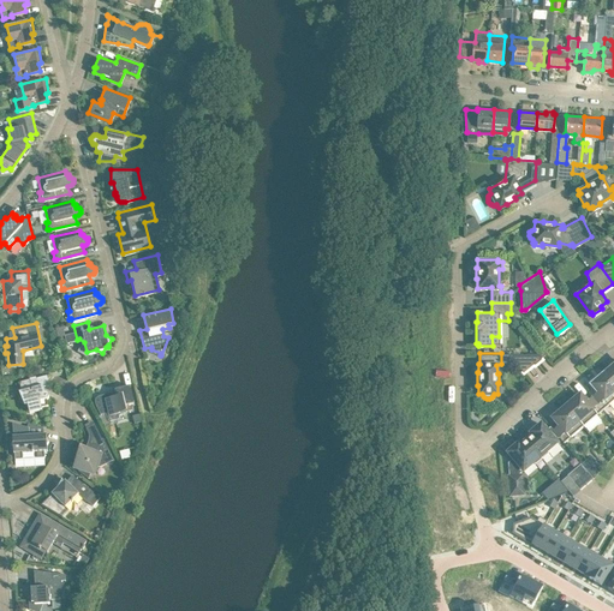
[(508,353),(523,371),(534,363),(535,364),(541,358),(541,357),(544,354),(543,353),(508,353)]
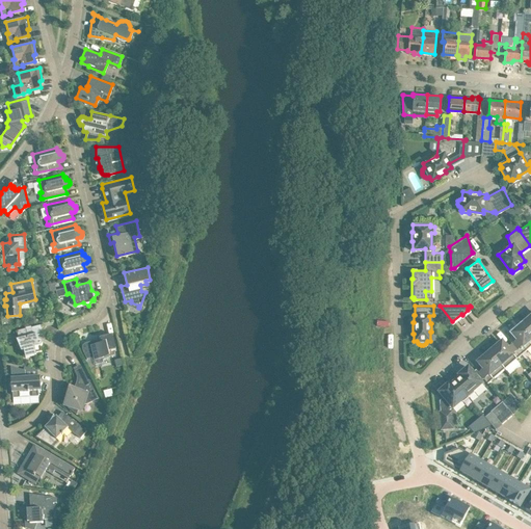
[(530,313),(527,317),(526,316),(522,319),(530,329),(530,313)]
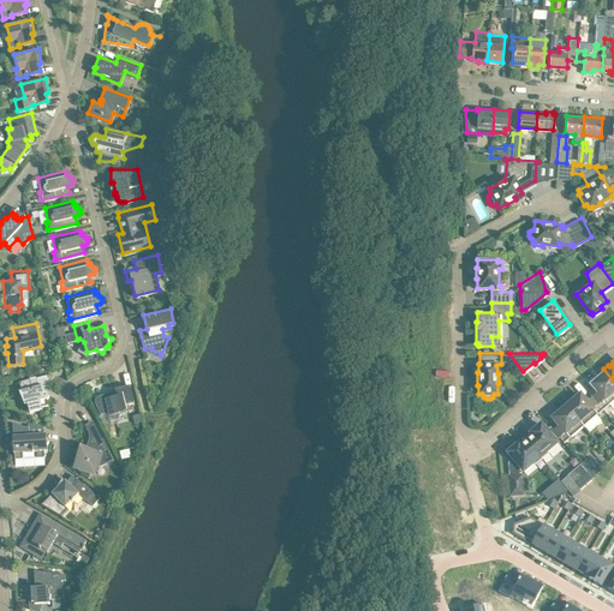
[(613,397),(613,381),(603,369),(598,373),(600,375),(590,383),(596,390),(591,394),(602,407),(613,397)]
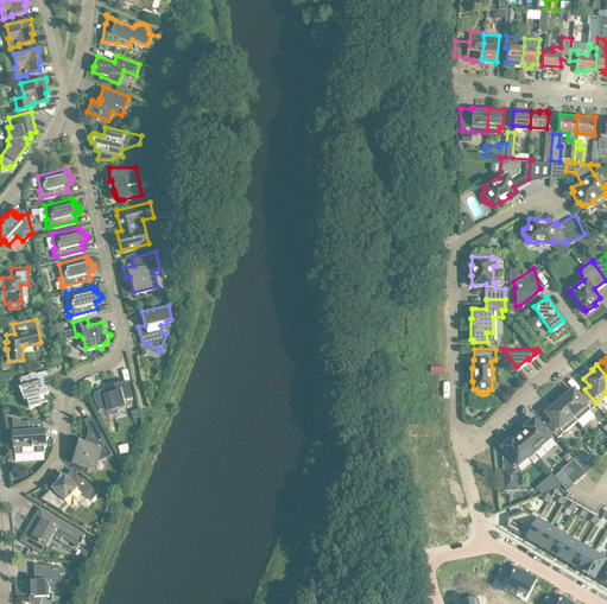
[(45,387),(44,386),(42,387),(40,381),(48,379),(45,369),(35,372),(35,370),(29,372),(29,374),(19,376),(24,398),(26,398),(29,406),(40,402),(40,400),(46,399),(45,393),(48,392),(48,389),(48,388),(45,387)]
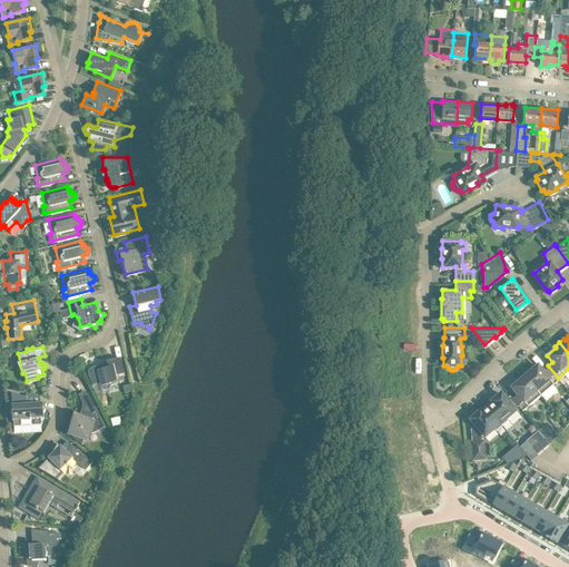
[(111,360),(91,364),(90,365),(88,368),(87,370),(87,372),(88,373),(92,382),(100,381),(101,383),(121,379),(120,373),(124,372),(119,357),(110,359),(111,360)]
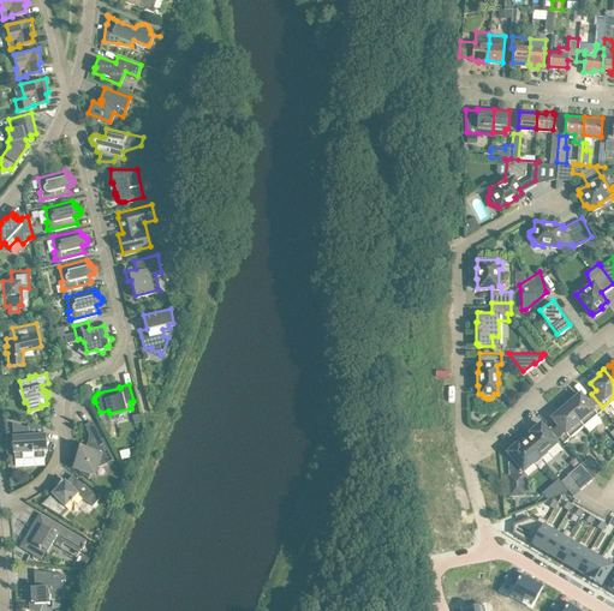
[(602,407),(591,394),(586,399),(579,391),(571,400),(570,399),(565,402),(583,424),(602,407)]
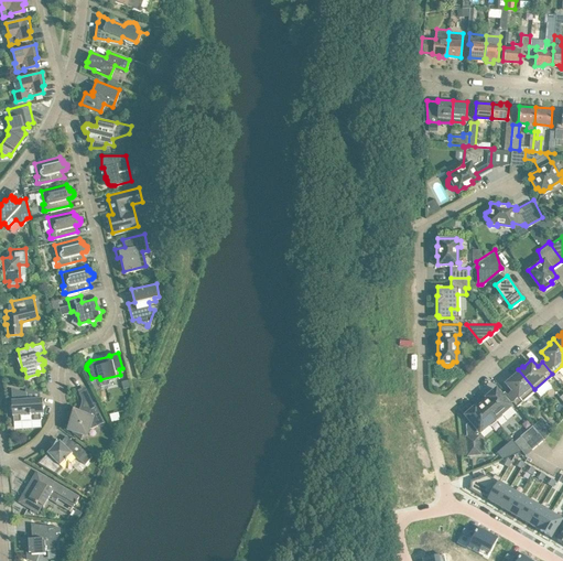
[(534,389),(518,369),(513,373),(515,375),(506,381),(511,388),(506,392),(511,399),(517,405),(534,389)]
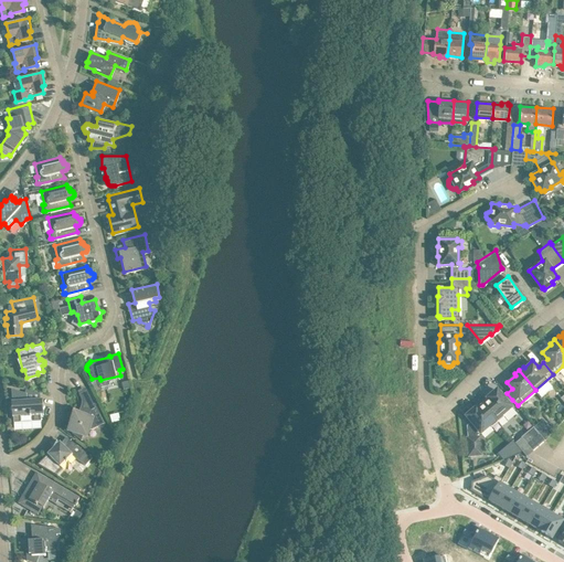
[(13,421),(40,419),(40,413),(43,413),(42,406),(44,405),(42,403),(42,398),(25,399),(25,391),(11,386),(11,399),(11,405),(10,407),(11,409),(12,414),(13,421)]
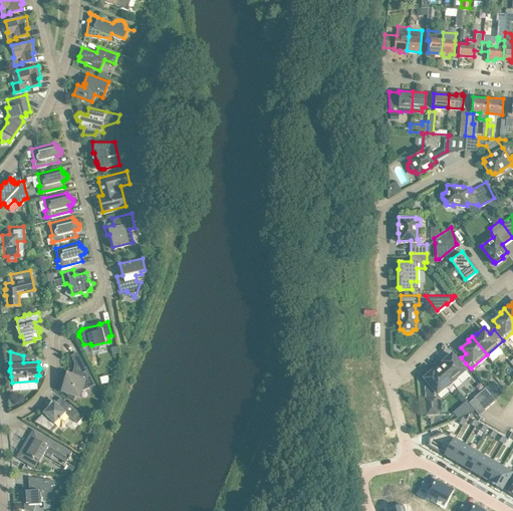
[(78,352),(71,356),(72,358),(73,360),(73,362),(73,365),(72,367),(70,374),(67,373),(62,389),(65,390),(64,392),(73,399),(75,394),(77,395),(79,389),(81,389),(83,389),(94,382),(85,364),(82,365),(81,363),(82,361),(78,352)]
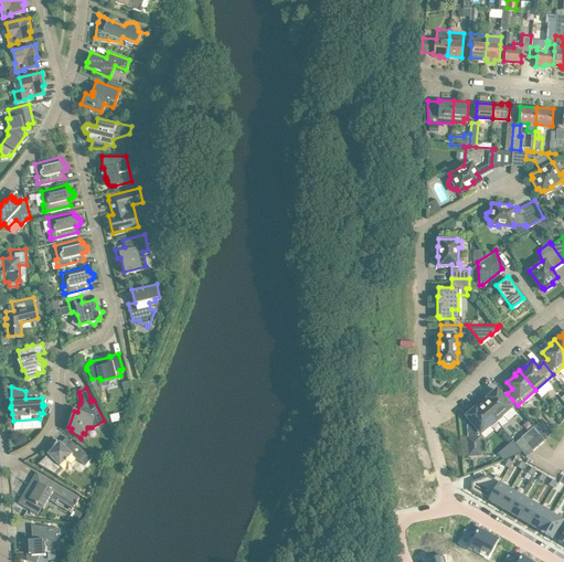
[(512,400),(507,393),(506,391),(502,394),(497,388),(487,396),(488,399),(482,403),(497,420),(503,415),(502,413),(511,405),(509,403),(512,400)]
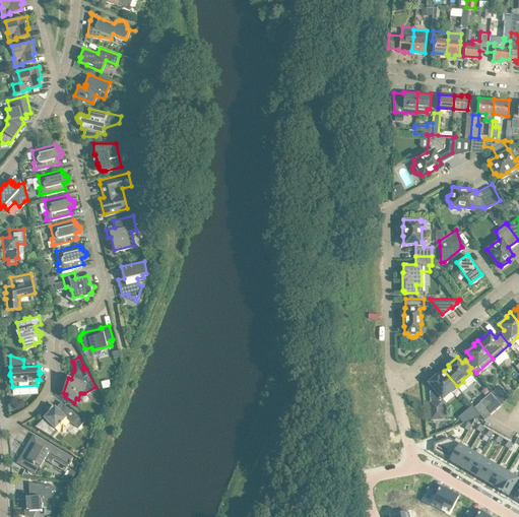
[(457,386),(444,371),(439,375),(438,374),(429,381),(434,387),(430,390),(431,401),(430,401),(431,417),(442,416),(440,400),(438,400),(438,399),(441,396),(442,397),(450,390),(452,391),(457,386)]
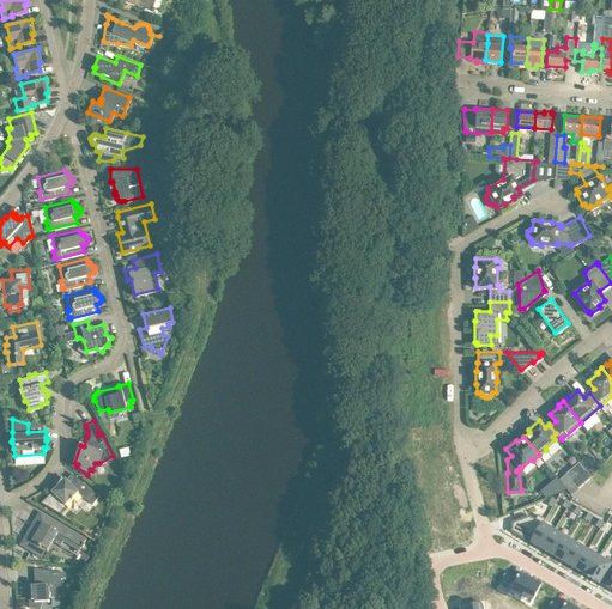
[(579,461),(564,472),(577,486),(591,475),(579,461)]
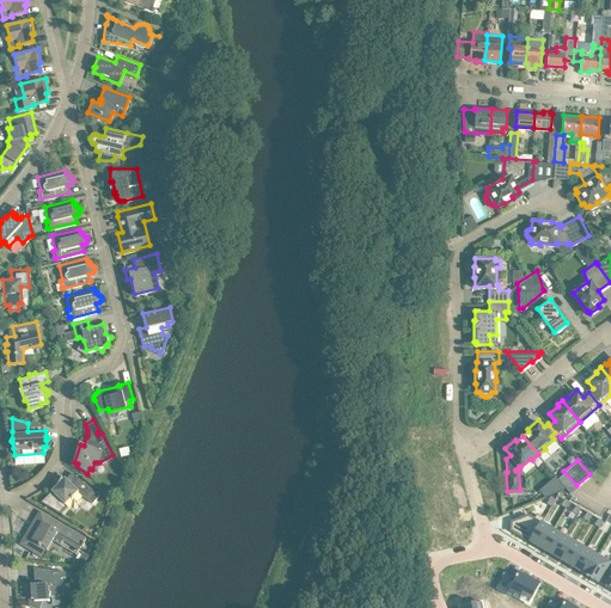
[(63,476),(50,489),(52,490),(41,499),(40,499),(40,501),(61,513),(60,511),(67,505),(65,502),(77,490),(92,502),(99,492),(71,471),(66,477),(63,476)]
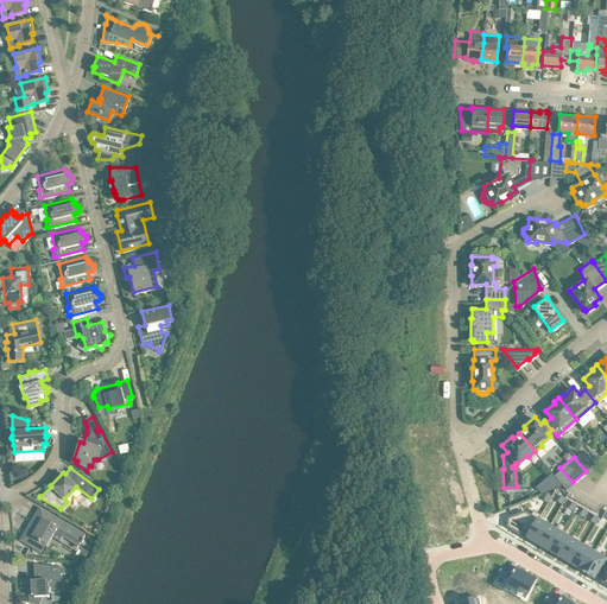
[(550,472),(536,484),(541,491),(560,484),(560,483),(550,472)]
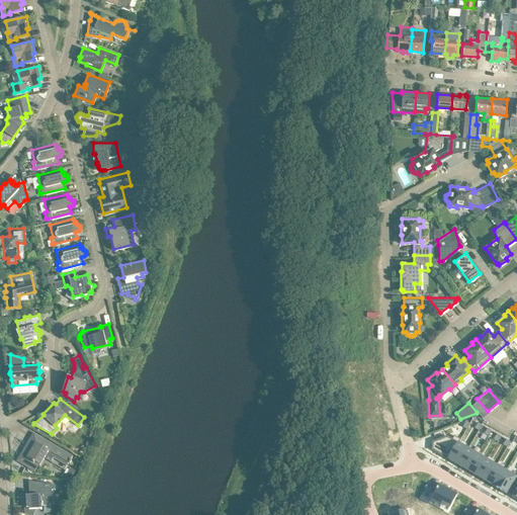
[(72,454),(35,432),(31,439),(29,437),(20,452),(22,453),(18,459),(30,466),(33,460),(38,463),(44,455),(50,459),(53,455),(66,463),(72,454)]
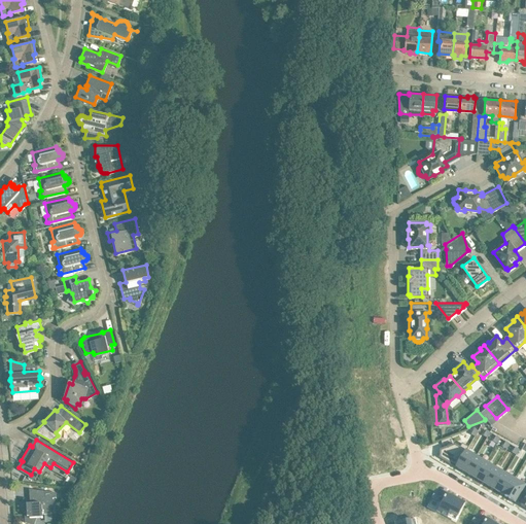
[(440,448),(439,455),(456,465),(465,449),(465,450),(468,445),(461,441),(459,445),(454,443),(440,448)]
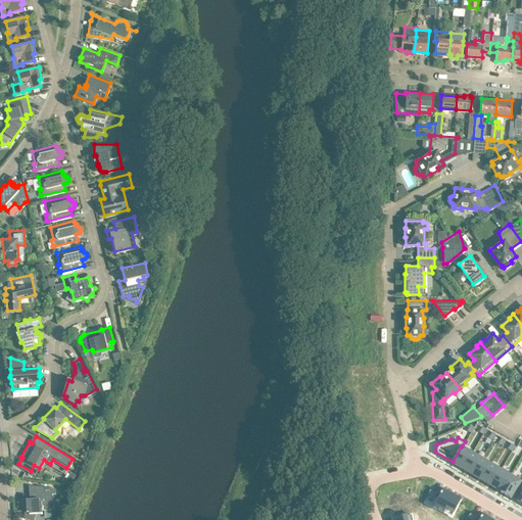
[(462,445),(453,462),(462,467),(471,452),(462,446),(462,445)]
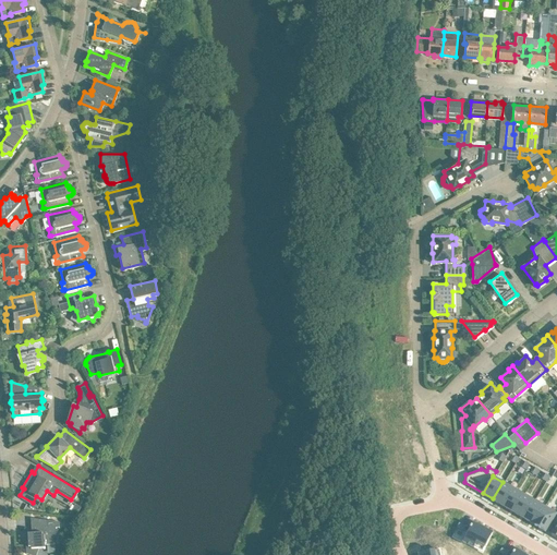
[(503,482),(493,498),(503,505),(513,487),(503,482)]
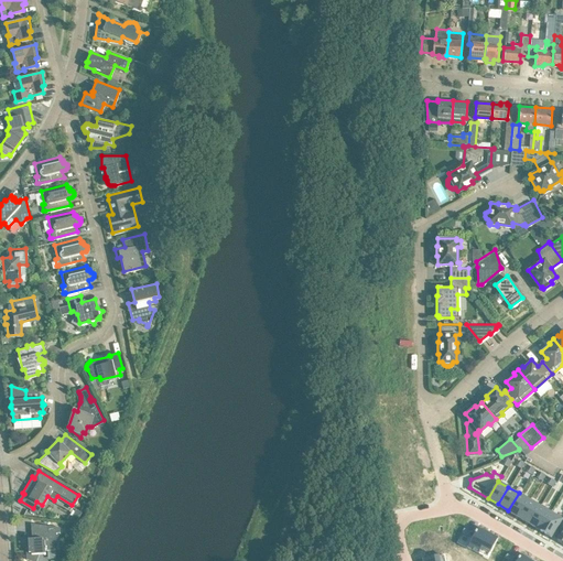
[(519,493),(508,510),(519,516),(529,499),(519,493)]
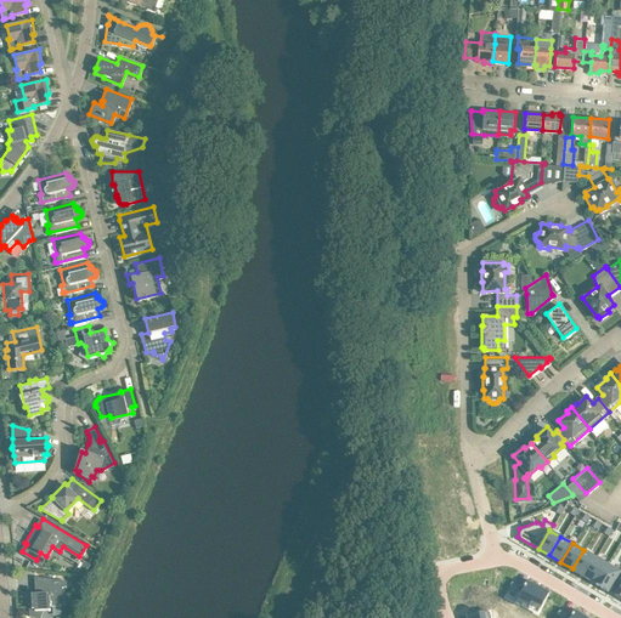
[(583,550),(572,568),(583,576),(594,556),(583,550)]
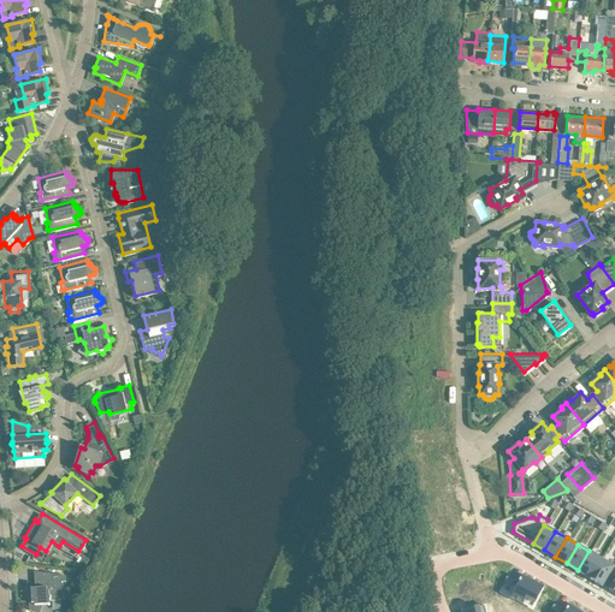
[(589,551),(578,570),(589,576),(599,558),(589,551)]
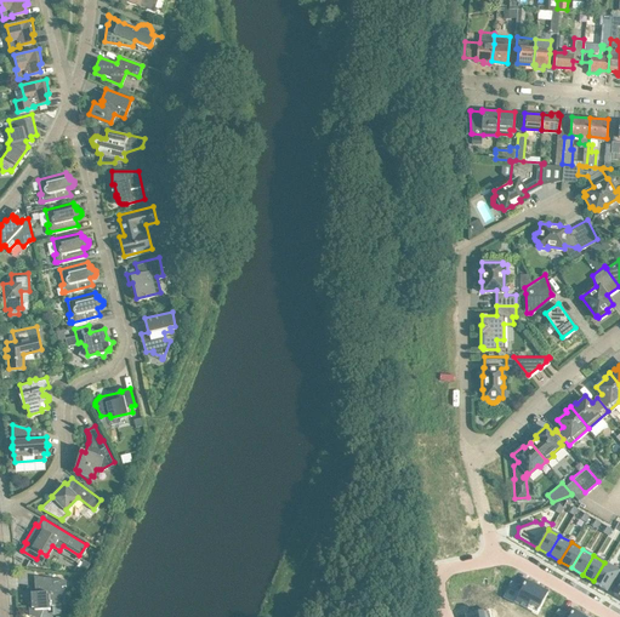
[(604,563),(593,581),(607,588),(618,570),(604,563)]
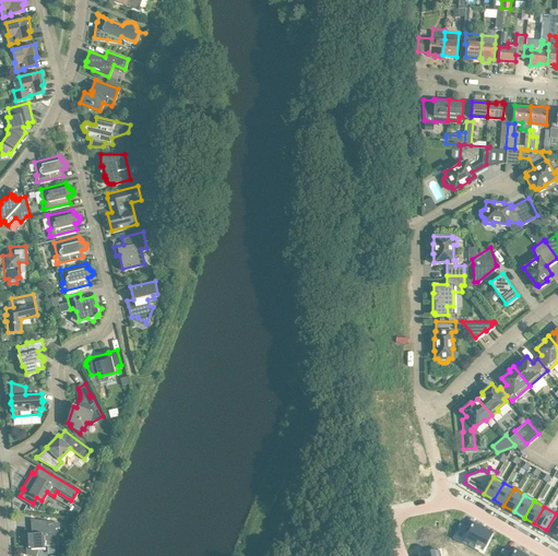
[(47,519),(30,517),(31,532),(27,532),(27,541),(25,541),(26,553),(35,555),(38,547),(45,547),(44,544),(54,543),(54,534),(56,534),(55,525),(47,525),(47,519)]
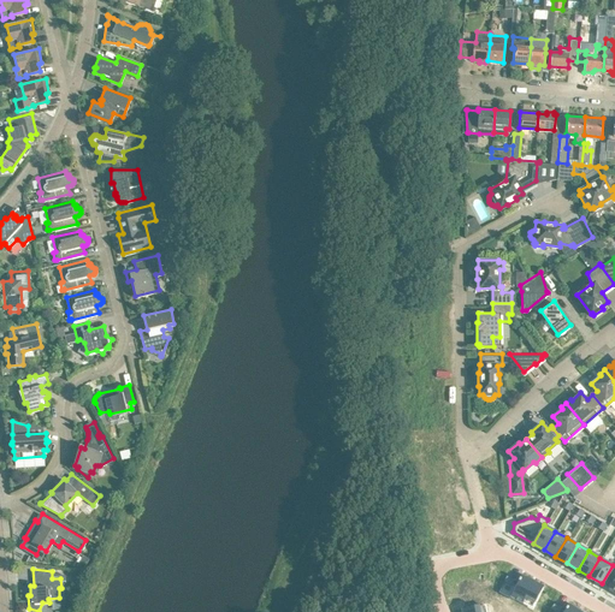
[(521,574),(510,595),(532,607),(543,584),(521,574)]
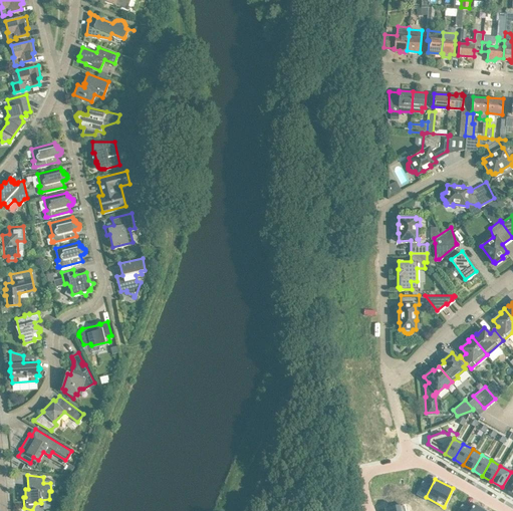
[(462,502),(459,506),(465,510),(468,506),(462,502)]
